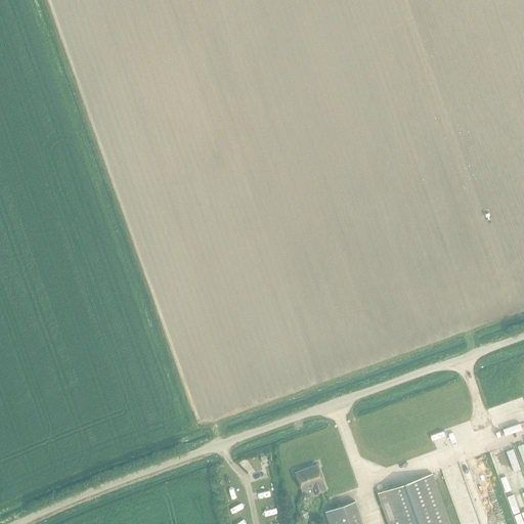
[(439,427),(443,440),(450,438),(447,425),(439,427)]
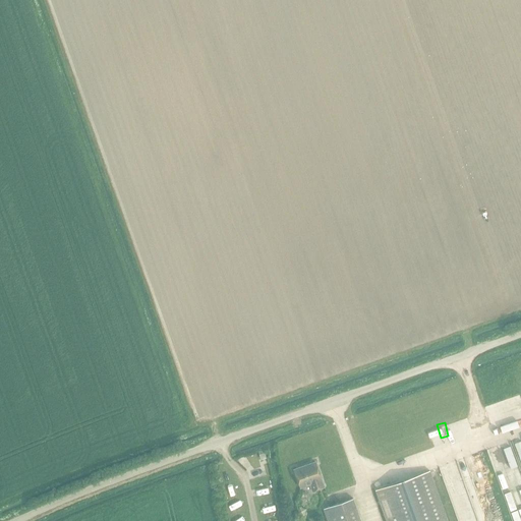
[(466,451),(459,455),(463,463),(470,459),(466,451)]
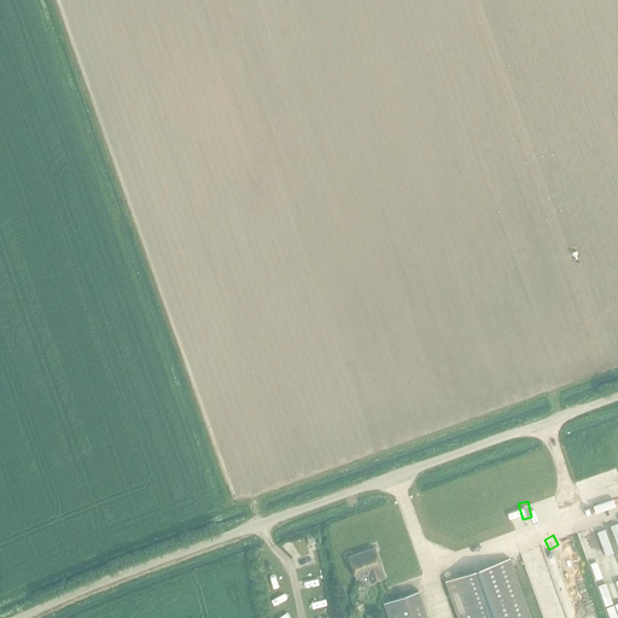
[(297,549),(303,546),(298,536),(292,540),(297,549)]
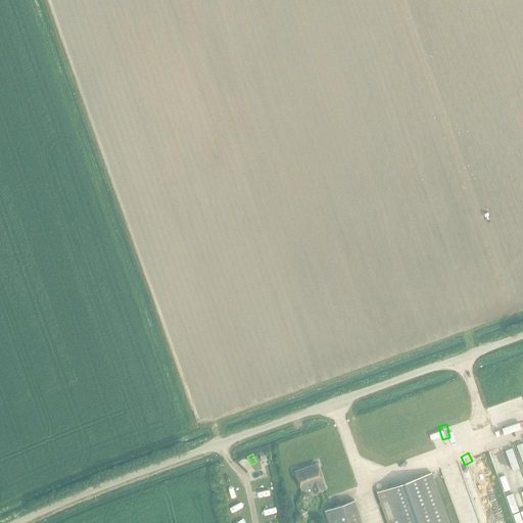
[(314,493),(325,489),(323,482),(317,464),(295,471),(301,489),(312,486),(314,493)]
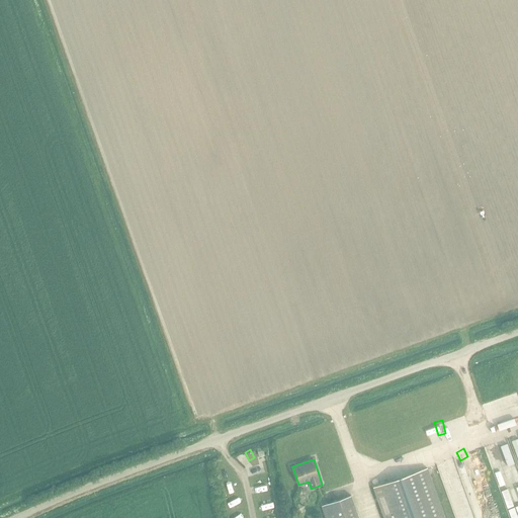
[(444,517),(427,468),(373,488),(383,517),(444,517)]
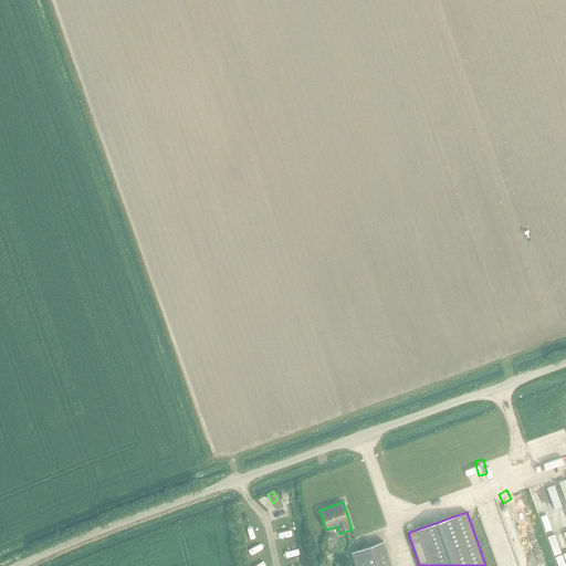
[(283,532),(297,527),(296,521),(281,525),(283,532)]
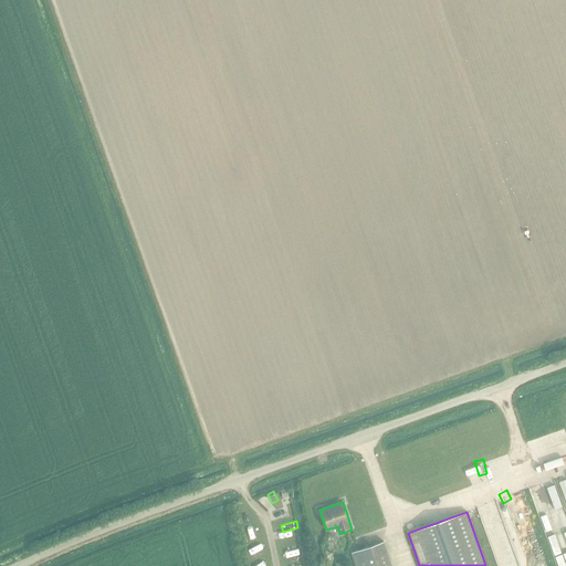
[(352,553),(356,565),(391,565),(384,542),(352,553)]
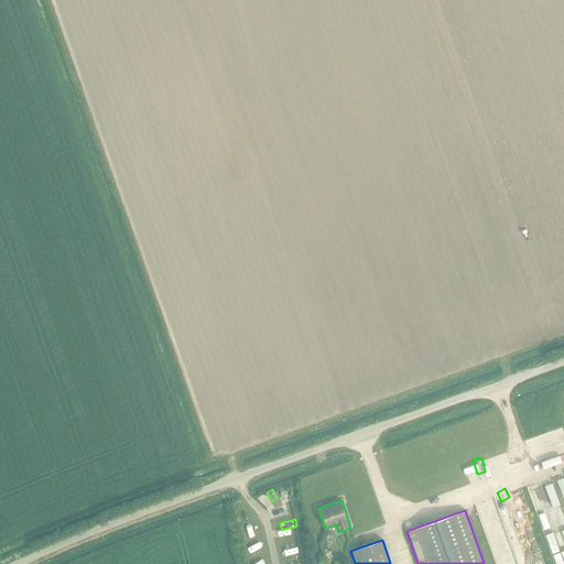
[(328,559),(331,551),(324,549),(321,555),(328,559)]
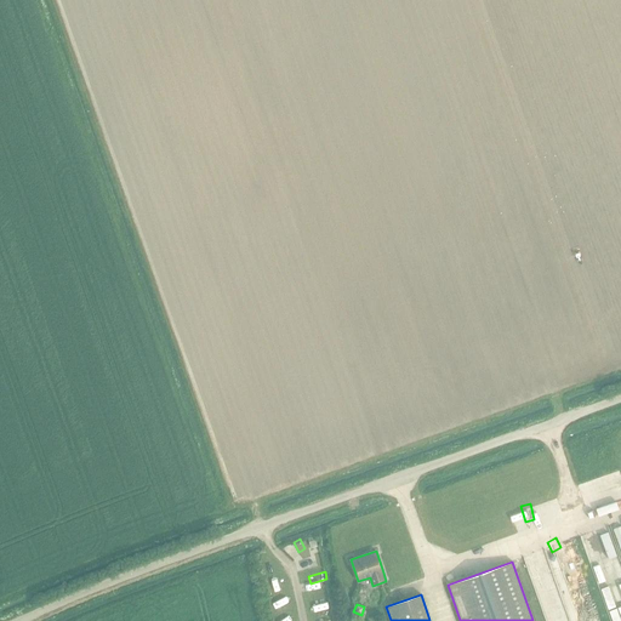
[(329,620),(331,614),(319,610),(317,616),(329,620)]
